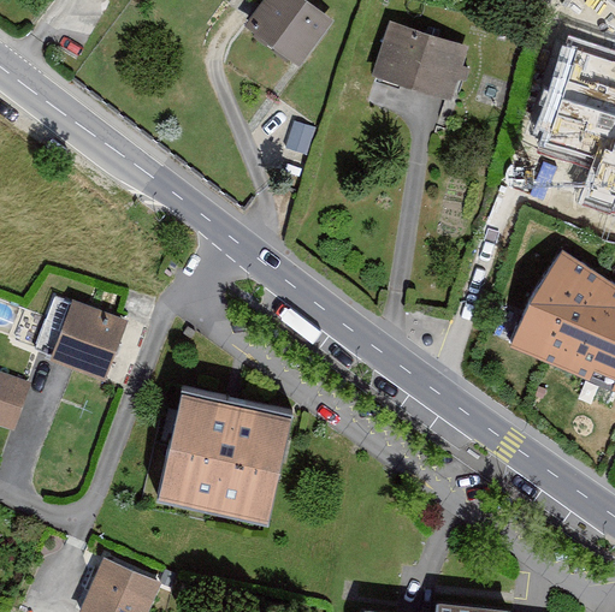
[(336,19),(308,0),(262,0),(243,28),(301,69),(336,19)]
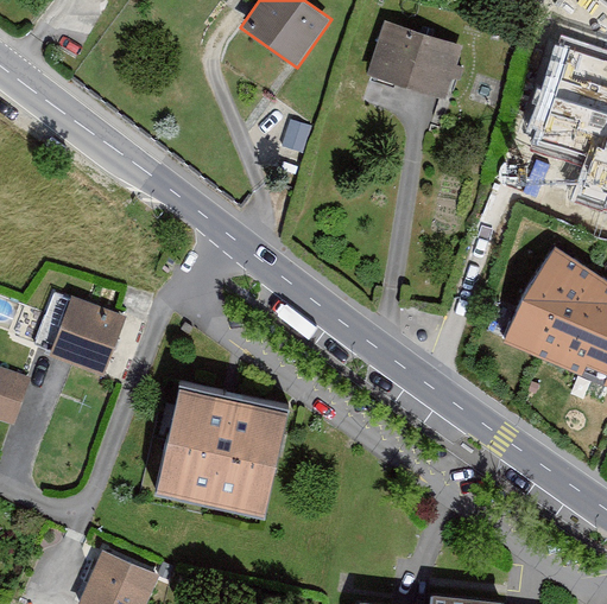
[(460,43),(380,18),(362,76),(441,102),(460,43)]
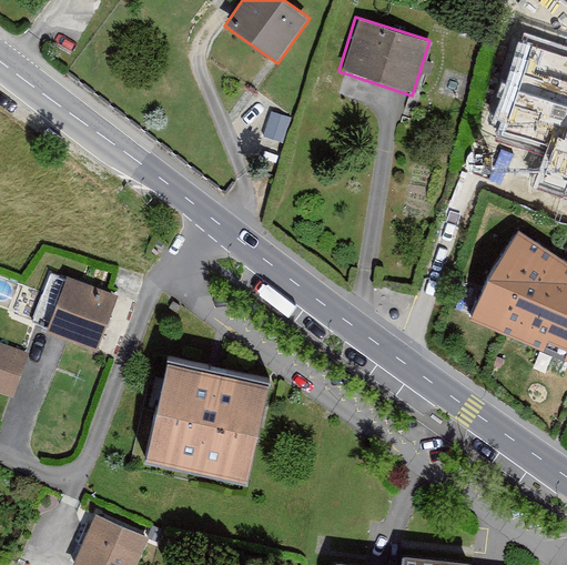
[(566,49),(518,36),(492,134),(546,150),(535,190),(566,199),(566,49)]
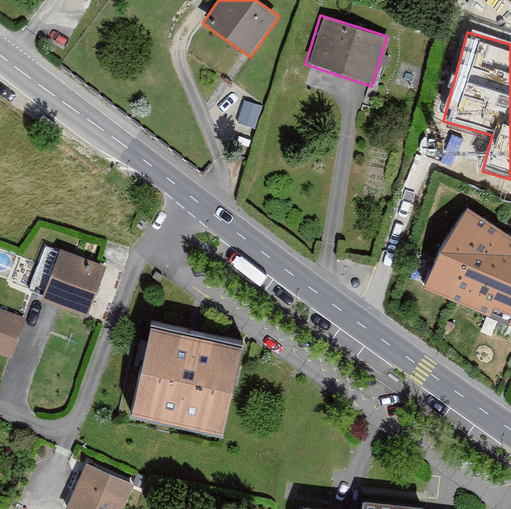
[(258,119),(237,113),(231,133),(252,139),(258,119)]
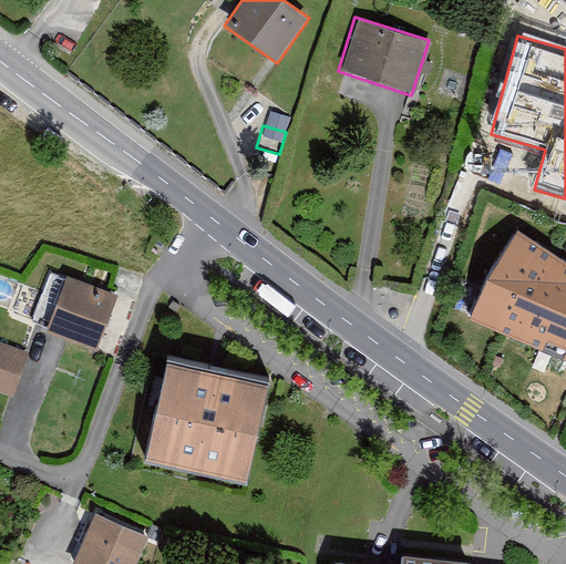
[(565,264),(518,232),(486,276),(469,318),(565,359),(565,264)]
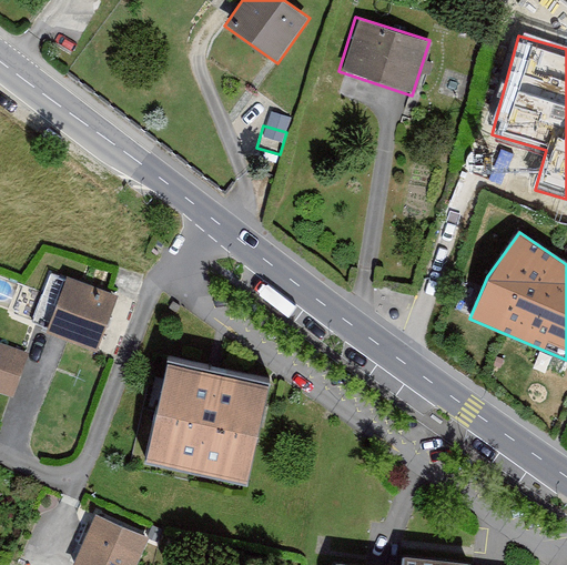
[(119,295),(56,272),(34,330),(98,353),(119,295)]
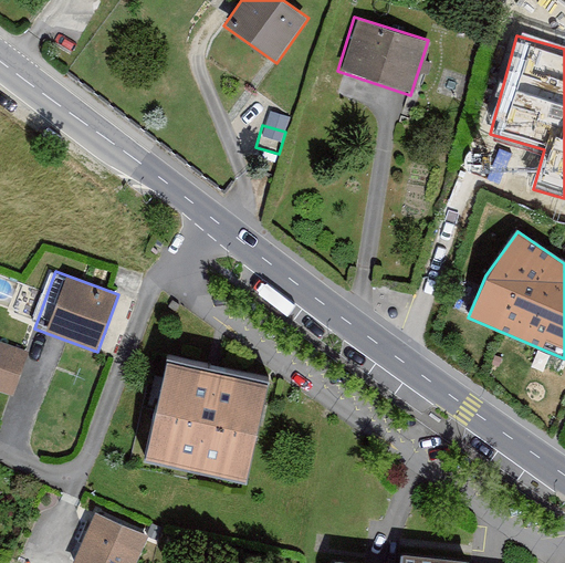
[(28,352),(0,342),(0,392),(13,396),(28,352)]
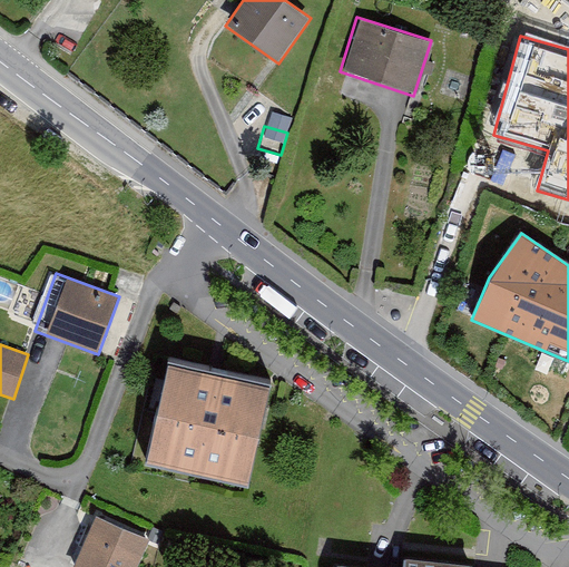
[(274,384),(166,358),(140,462),(248,489),(274,384)]
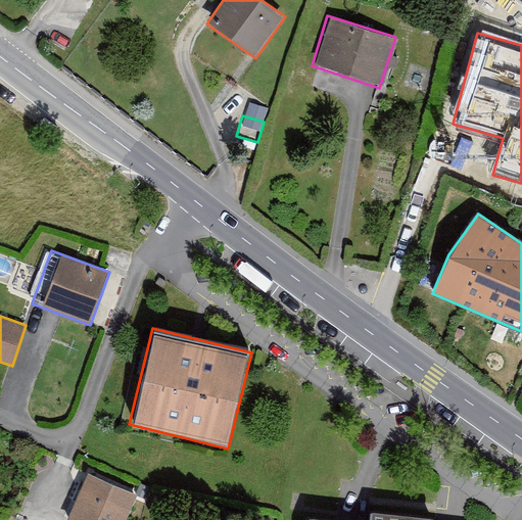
[(119,519),(132,492),(80,468),(57,516),(63,519),(119,519)]
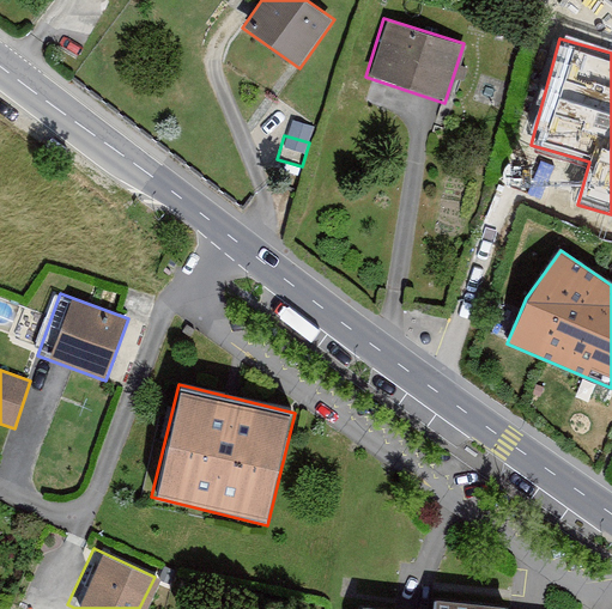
All buildings are outlined.
